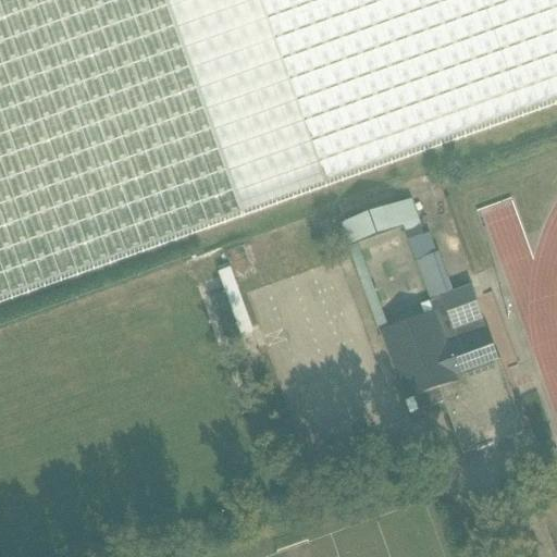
[(556,0),(0,0),(0,302),(556,103),(556,0)]
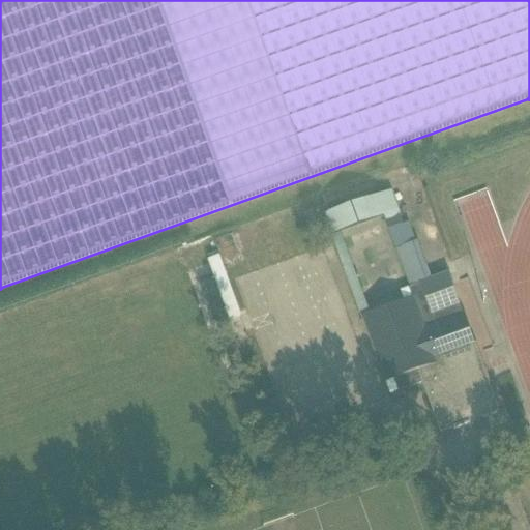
[(390,195),(377,199),(385,221),(388,231),(402,226),(390,195)]
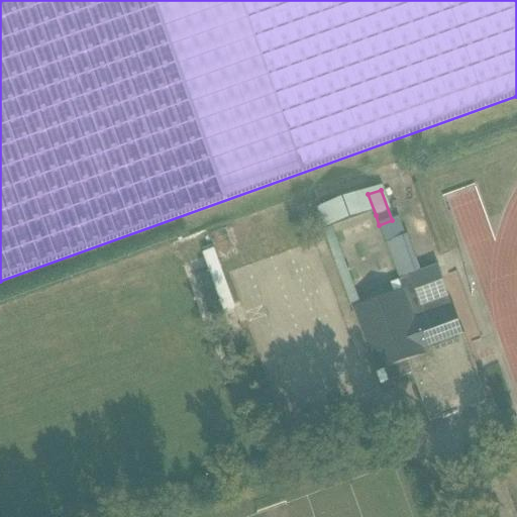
[(368,194),(317,212),(325,233),(333,230),(376,215),(368,194)]
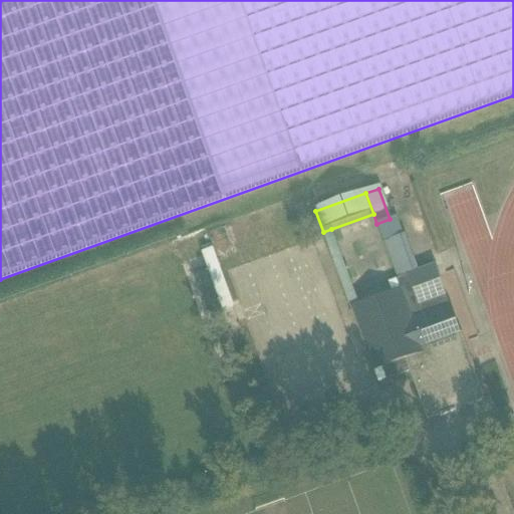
[(390,219),(376,224),(383,244),(403,238),(396,217),(390,219)]
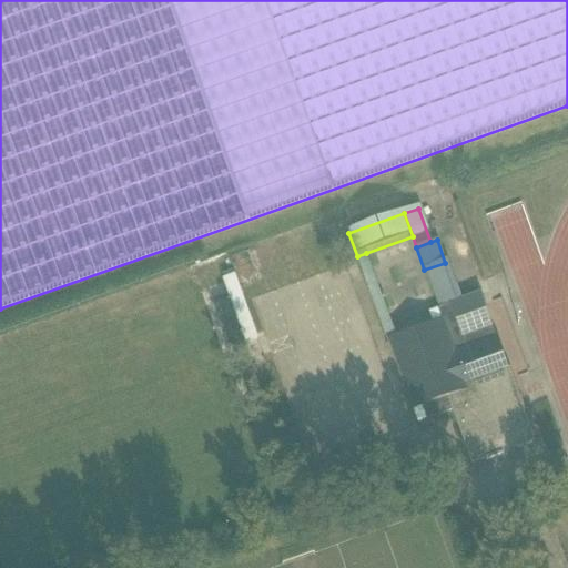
[(366,253),(357,256),(387,340),(396,336),(366,253)]
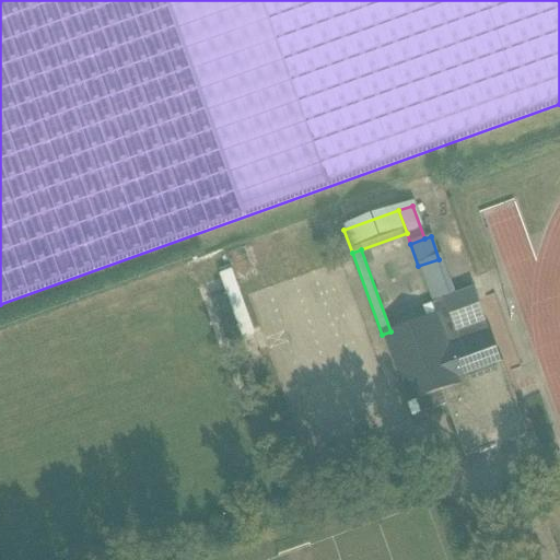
[(418,266),(428,293),(452,284),(443,258),(418,266)]
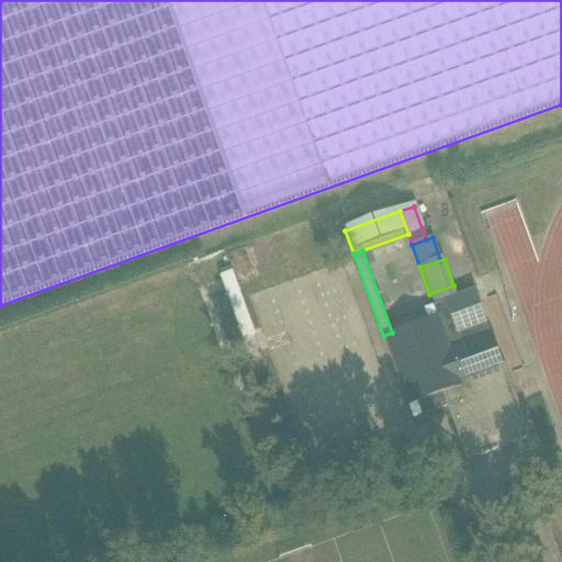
[(231,273),(218,278),(225,295),(227,301),(243,341),(255,337),(251,330),(240,299),(231,273)]
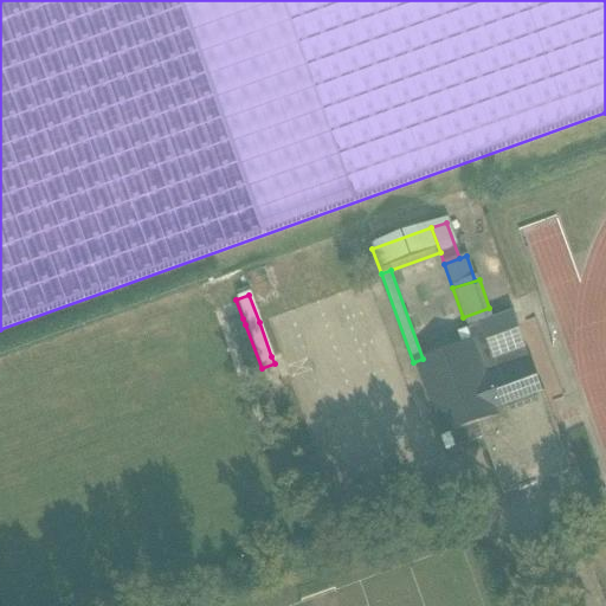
[(489,308),(463,317),(468,330),(494,321),(489,308)]
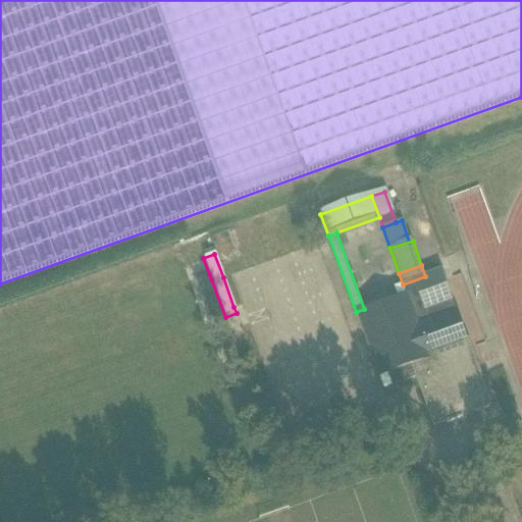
[(467,342),(456,310),(441,270),(425,276),(403,284),(406,294),(428,355),(467,342)]
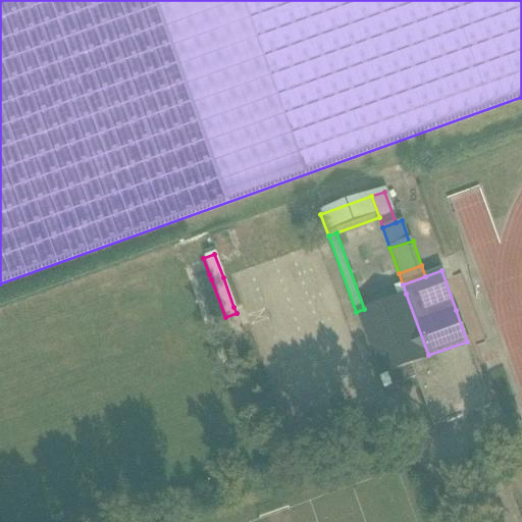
[(211,279),(199,283),(213,321),(225,317),(211,279)]
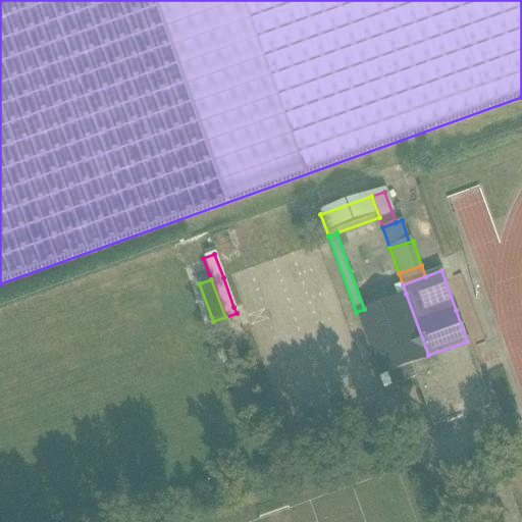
[(430,359),(428,355),(406,294),(364,309),(356,312),(379,377),(387,374),(430,359)]
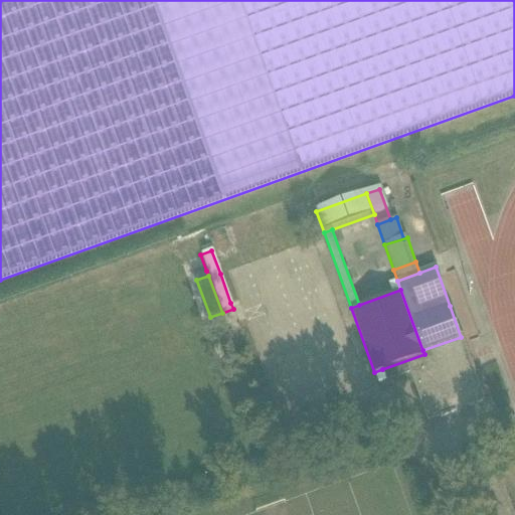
[(422,350),(424,354),(382,369),(386,382),(410,373),(427,422),(441,417),(441,418),(456,412),(484,401),(461,337),(422,350)]
